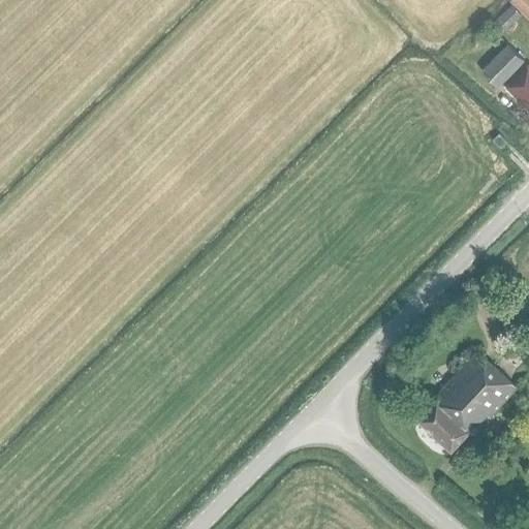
[(528,0),(510,0),(510,1),(523,14),(528,22),(528,21),(528,0)]
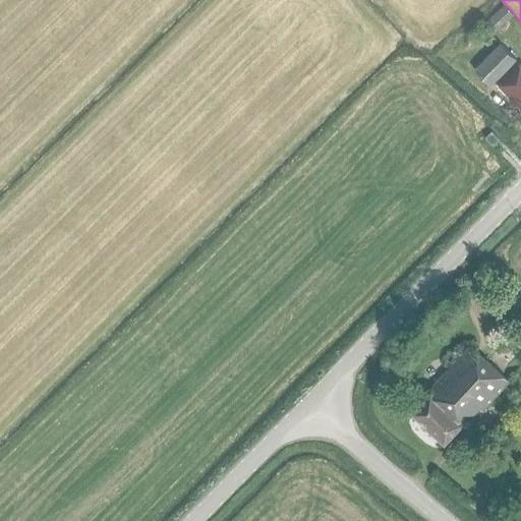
[(503,3),(485,20),(496,31),(513,13),(503,3)]
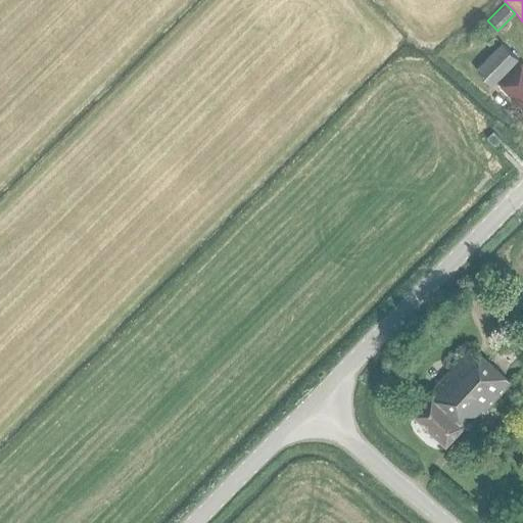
[(518,59),(502,44),(475,72),(491,87),(518,59)]
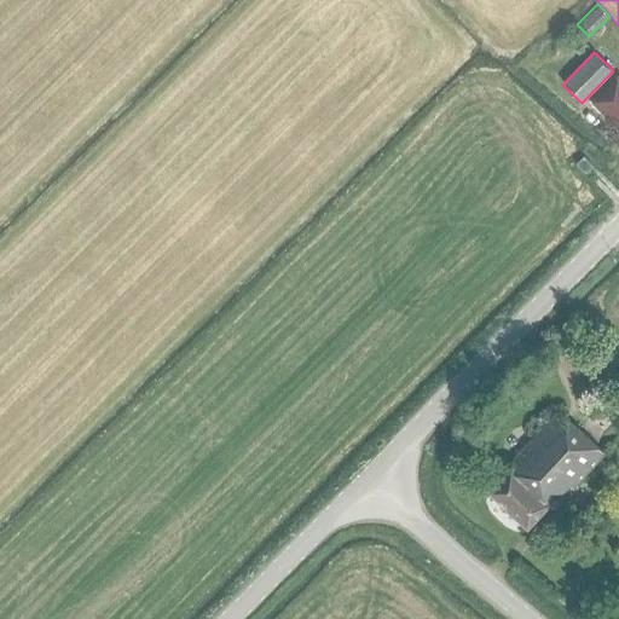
[(618,76),(618,75),(589,105),(618,134),(618,76)]
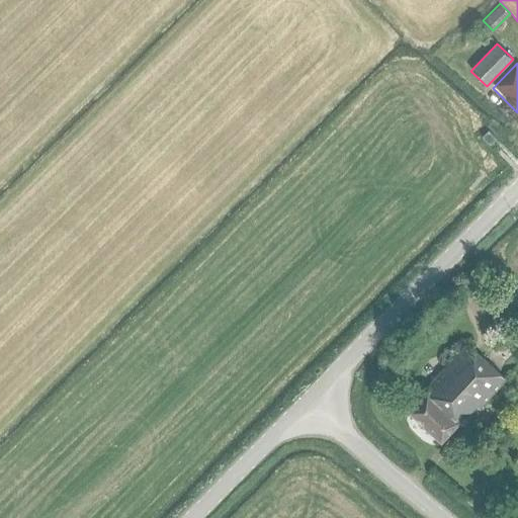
[(496,139),(489,131),(482,137),(489,146),(496,139)]
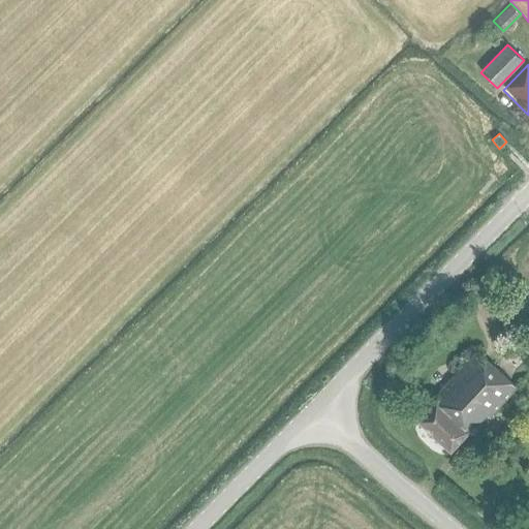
[(438,394),(443,399),(421,423),(450,450),(481,417),(485,419),(489,415),(491,417),(517,390),(477,352),(438,394)]
